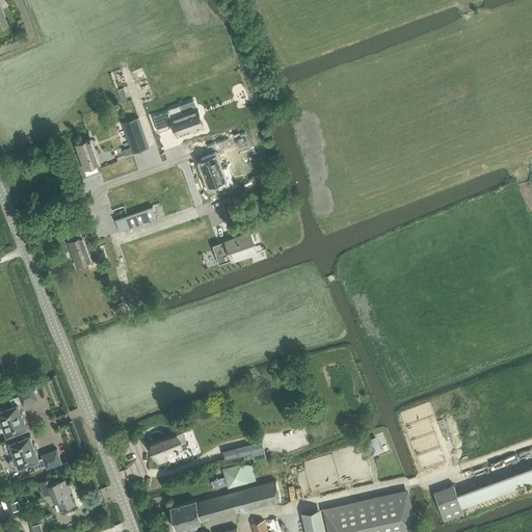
[(169,111),(154,116),(159,132),(168,129),(167,126),(173,124),(175,124),(179,135),(204,126),(197,109),(183,113),(181,106),(169,110),(169,111)]
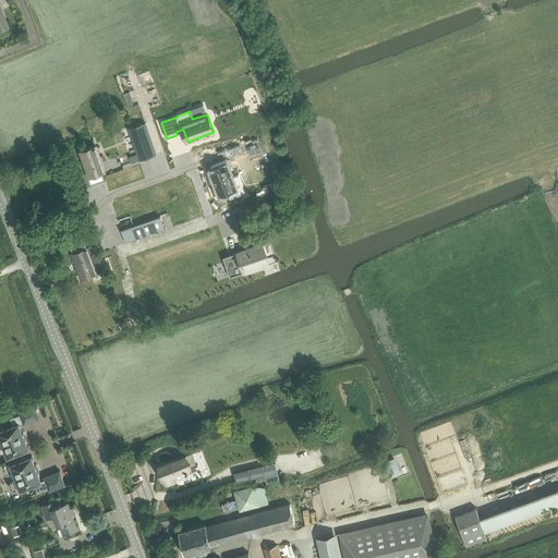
[(140,140),(133,142),(137,154),(140,160),(156,154),(145,123),(134,126),(140,140)]
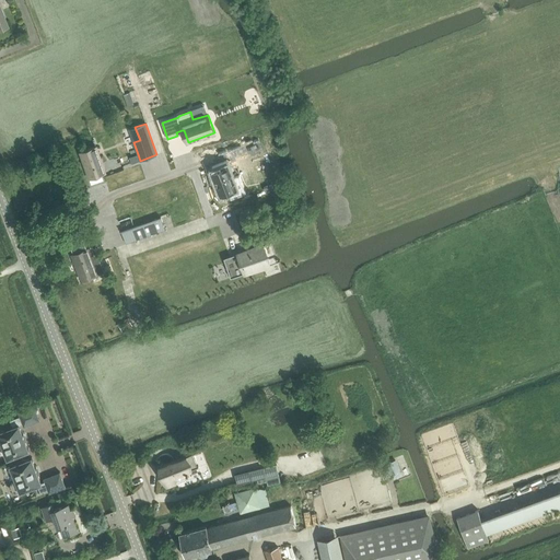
[(96,147),(80,152),(92,185),(104,181),(102,174),(106,172),(96,147)]
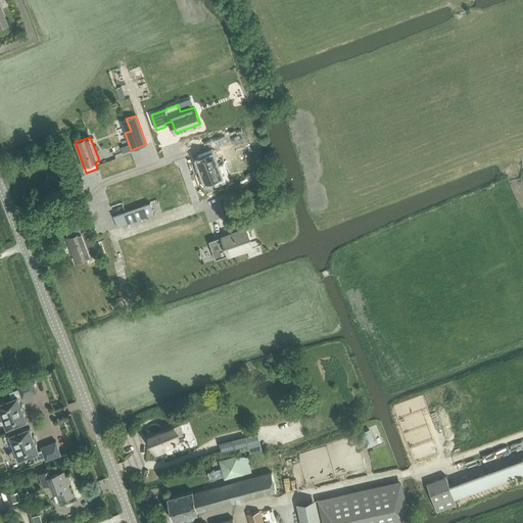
[(198,159),(197,159),(206,182),(207,182),(206,181),(214,179),(216,186),(230,180),(224,163),(218,167),(211,150),(198,155),(199,159),(198,159)]
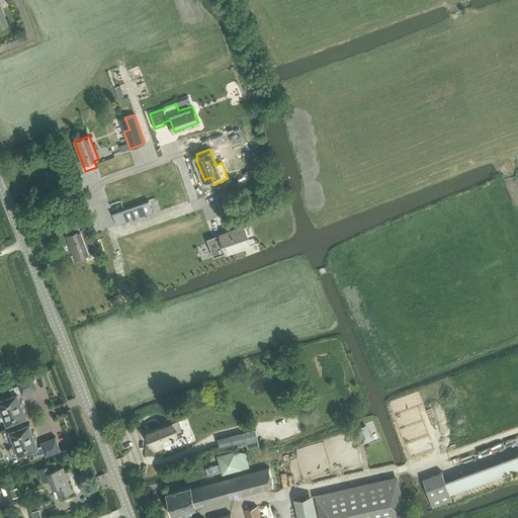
[(149,200),(112,213),(116,225),(153,212),(149,200)]
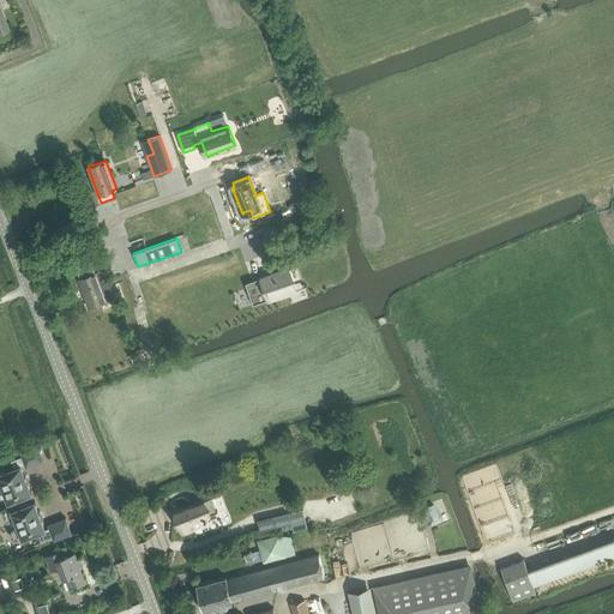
[(252,281),(246,283),(253,305),(288,293),(296,290),(294,282),(289,269),(288,268),(271,274),(269,275),(269,274),(263,276),(263,277),(260,277),(265,290),(256,293),(252,281)]
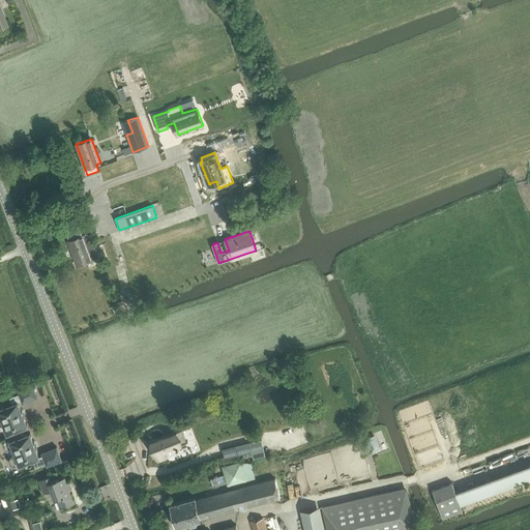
[(84,235),(68,240),(77,265),(93,259),(98,257),(92,239),(86,242),(84,235)]
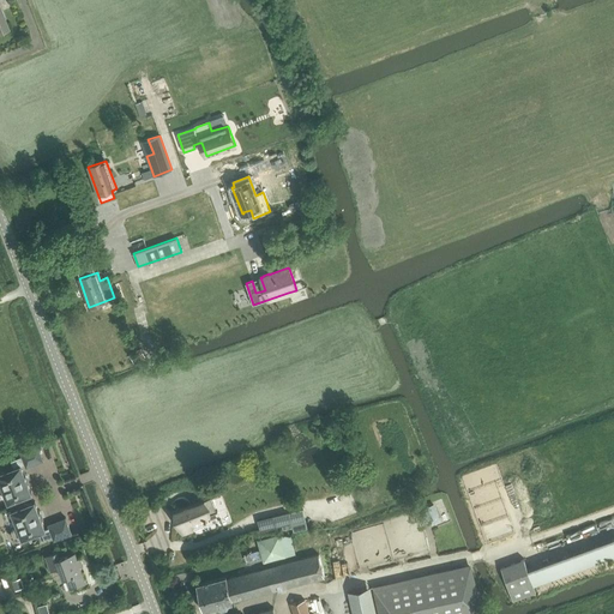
[(25,465),(26,468),(44,461),(38,445),(20,452),(22,453),(23,456),(11,461),(14,468),(0,474),(0,473),(0,486),(1,486),(8,503),(32,494),(22,467),(25,464),(26,465),(25,465)]
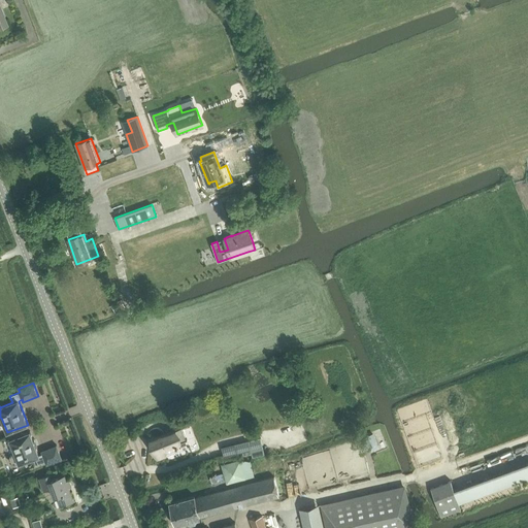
[(157,437),(151,439),(154,447),(158,458),(167,455),(166,455),(178,450),(177,447),(178,447),(177,443),(188,440),(187,439),(183,428),(184,427),(157,437)]
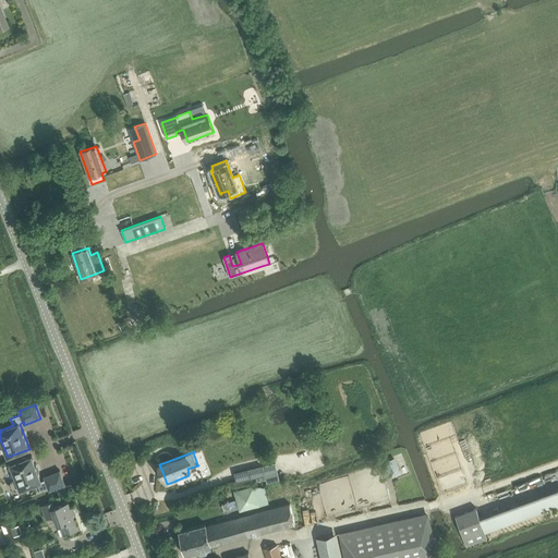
[(49,489),(49,490),(65,485),(60,471),(44,476),(45,478),(46,480),(41,481),(32,456),(10,464),(16,480),(12,482),(11,483),(10,486),(11,488),(13,490),(15,490),(20,489),(21,490),(23,489),(23,488),(35,484),(38,490),(48,487),(49,489)]
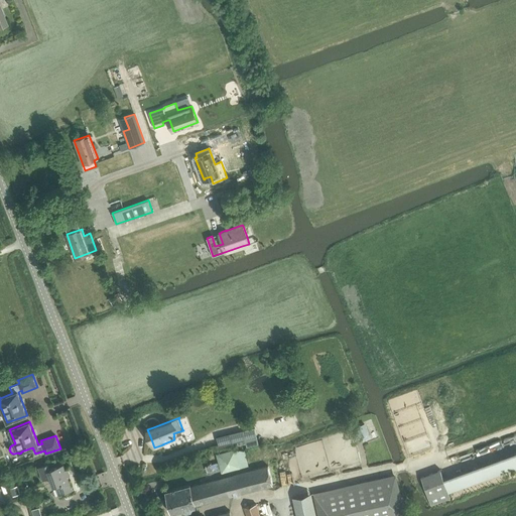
[(370,435),(364,423),(355,427),(360,439),(370,435)]
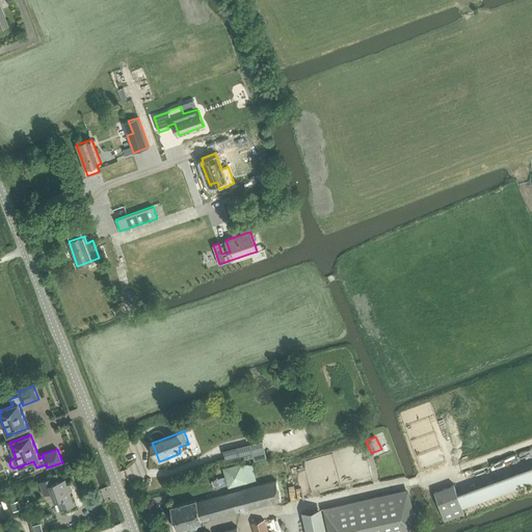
[(237,447),(236,447),(238,456),(239,456),(253,452),(265,449),(263,441),(250,444),(237,447)]
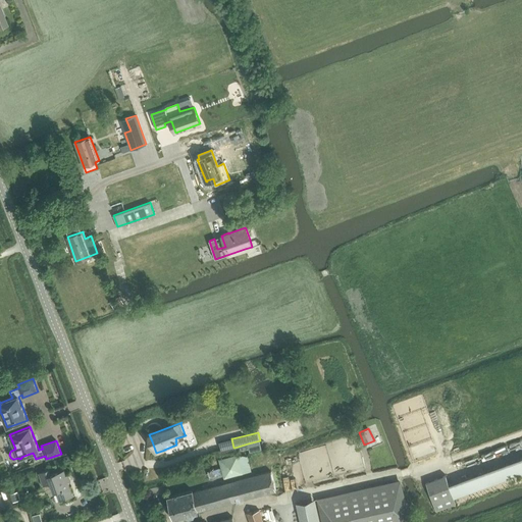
[(224,478),(243,473),(237,454),(219,459),(224,478)]
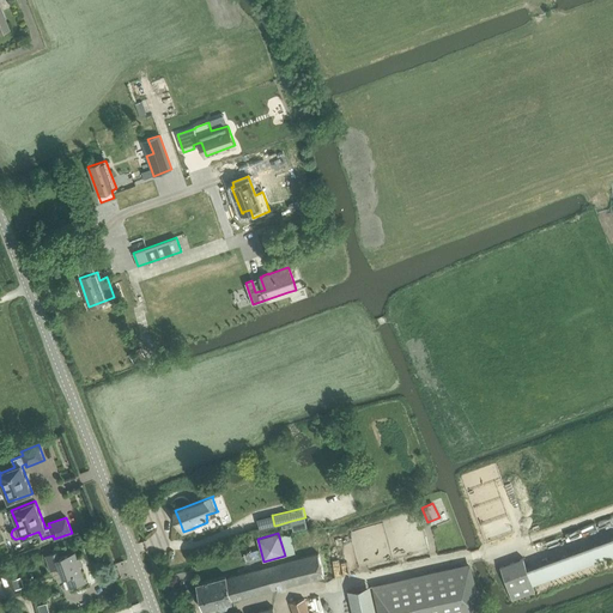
[(78,558),(76,551),(60,557),(58,551),(46,556),(50,571),(59,568),(64,578),(66,577),(70,588),(86,582),(80,565),(84,565),(80,557),(78,558)]
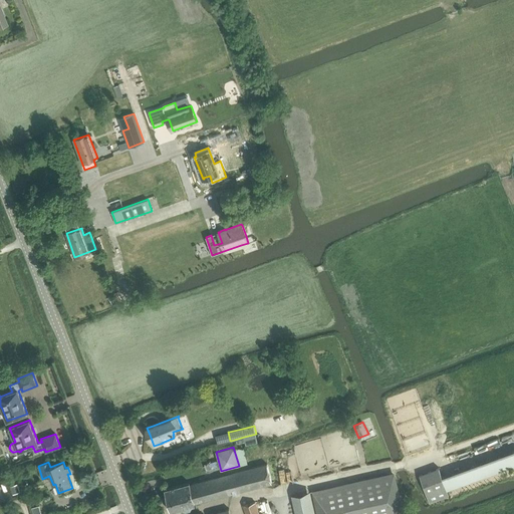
[(190,483),(165,489),(171,512),(183,508),(186,511),(191,510),(193,506),(196,505),(195,503),(207,500),(272,483),(268,466),(267,464),(250,468),(223,475),(190,484),(190,483)]
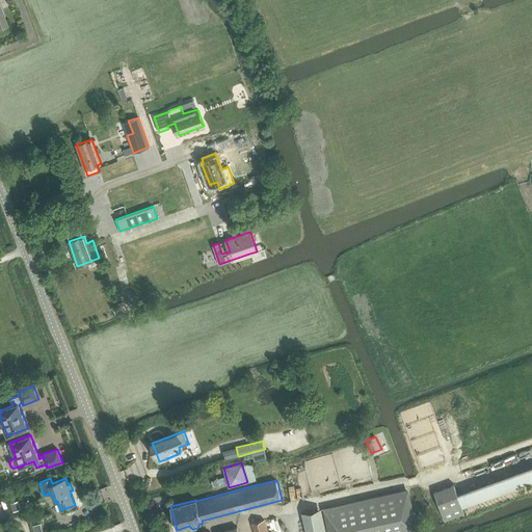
[(454,483),(435,489),(446,521),(464,513),(454,483)]
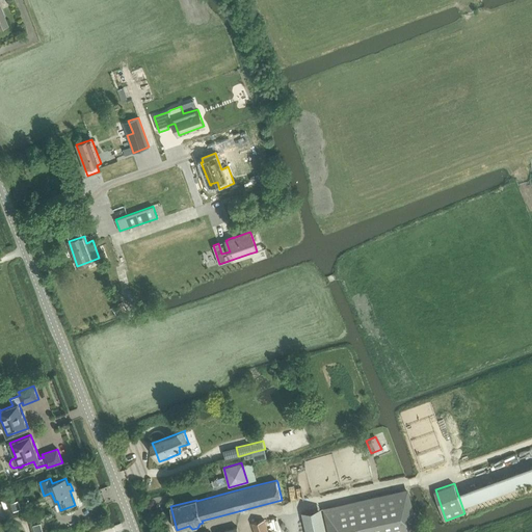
[(417,531),(408,490),(324,510),(329,531),(417,531)]
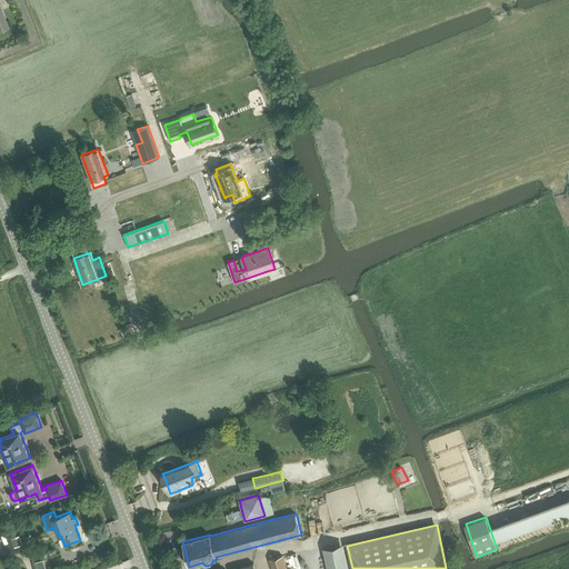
[(349,568),(343,543),(322,548),(327,568),(349,568)]
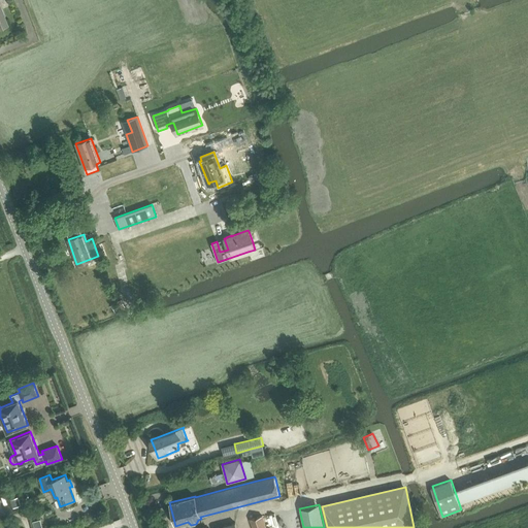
[(266,527),(262,515),(250,520),(253,527),(266,527)]
